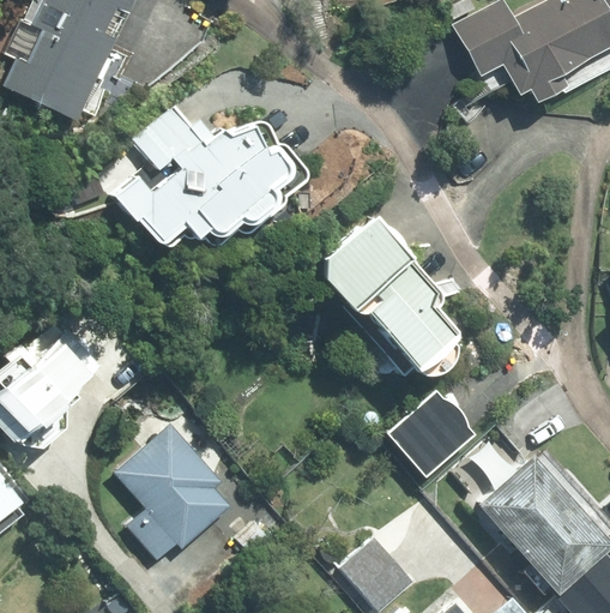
[(6,53),(18,58),(4,86),(76,119),(80,108),(95,115),(107,91),(92,85),(132,0),(35,0),(25,20),(22,19),(6,53)]
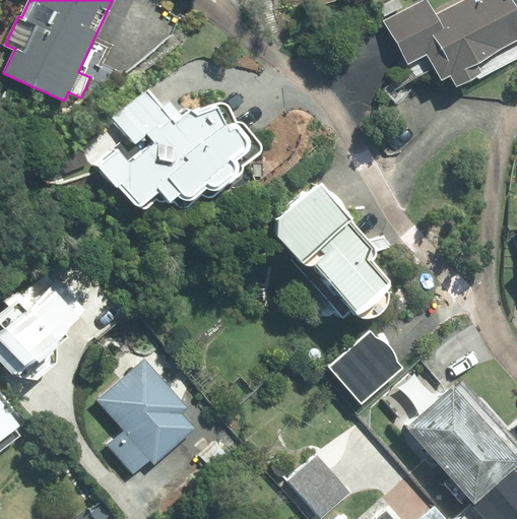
[(391,0),(380,6),(385,15),(403,6),(400,0),(391,0)]
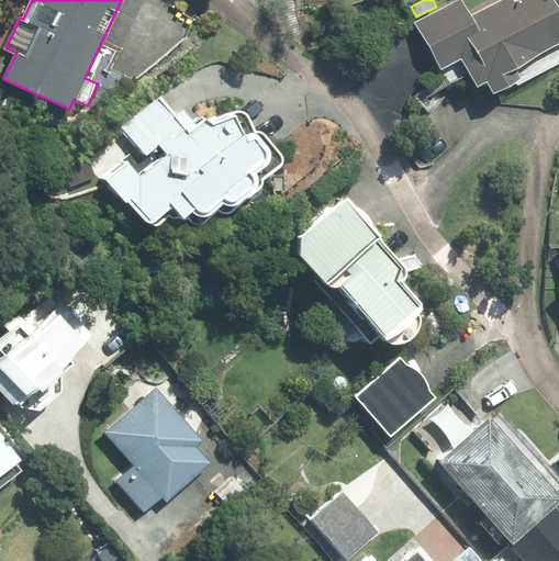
[(459,0),(416,22),(440,69),(462,58),(476,85),(485,80),(491,92),(515,80),(517,85),(558,64),(558,0),(501,0),(472,15),(465,0),(459,0)]
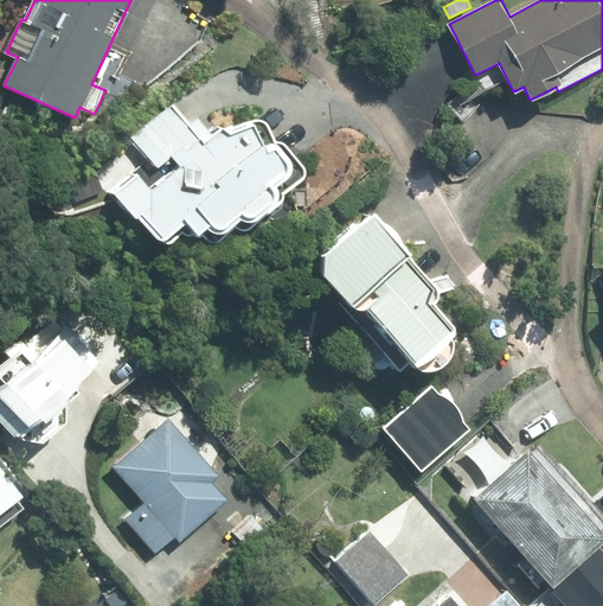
[(142,173),(115,195),(134,219),(139,215),(156,240),(172,242),(183,233),(201,235),(205,240),(207,241),(212,242),(216,241),(219,240),(233,228),(245,229),(283,201),(284,191),(302,178),(303,170),(281,141),(277,140),(264,125),(263,121),(260,117),(256,117),(252,116),(249,119),(228,135),(223,128),(213,134),(199,116),(190,125),(173,103),(133,134),(161,171),(148,180),(142,173)]
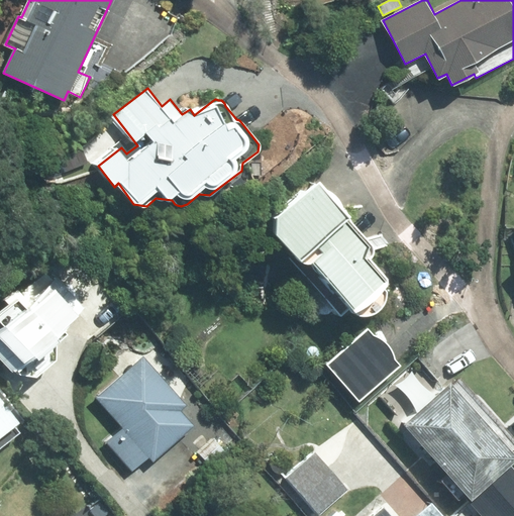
[(373,256),(373,252),(373,248),(372,244),(319,182),(279,216),(274,233),(297,261),(296,262),(341,315),(349,309),(351,312),(353,310),(357,314),(362,316),(367,316),(372,315),(376,314),(379,311),(382,307),(385,304),(386,299),(386,295),(386,290),(382,286),(388,280),(370,260),(373,256)]
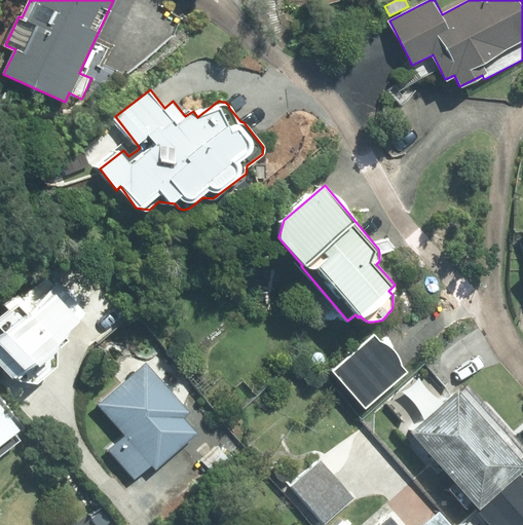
[(32,271),(15,273),(16,284),(33,282),(32,271)]
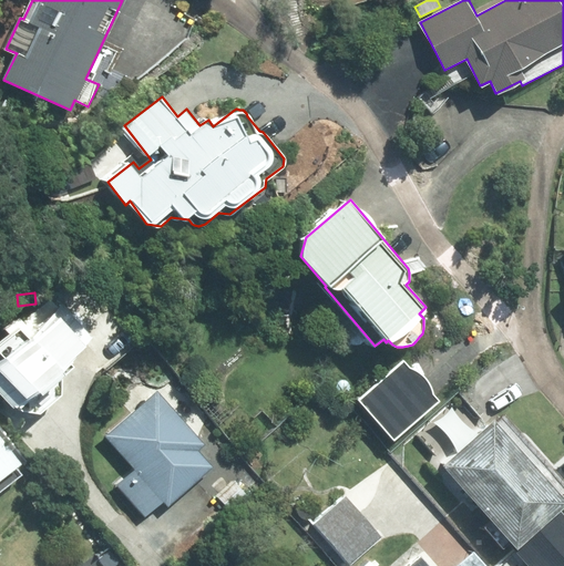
[(64,302),(0,357),(0,370),(22,397),(93,336),(64,302)]
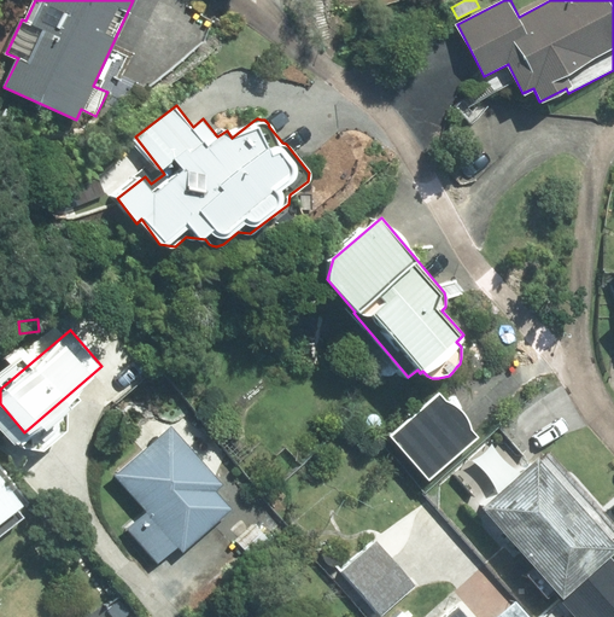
[(438,391),(391,435),(431,479),(478,436),(472,428),(471,421),(467,415),(463,411),(458,406),(452,402),(446,400),(438,391)]
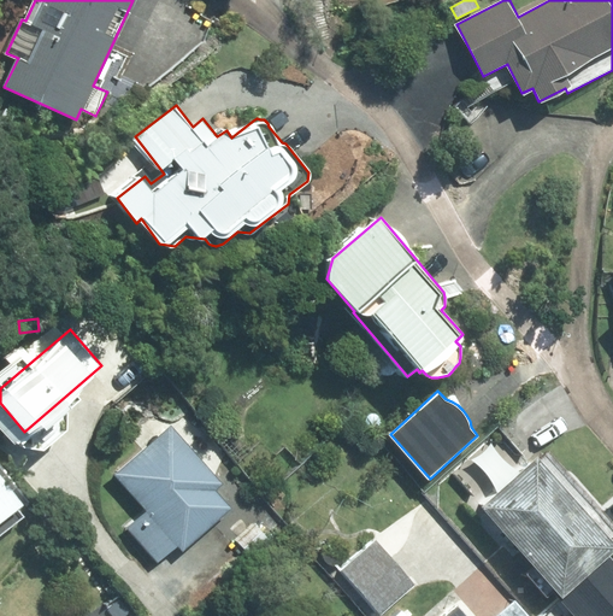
[(216,490),(223,484),(170,426),(116,475),(148,510),(129,528),(160,561),(178,544),(184,550),(231,508),(216,490)]
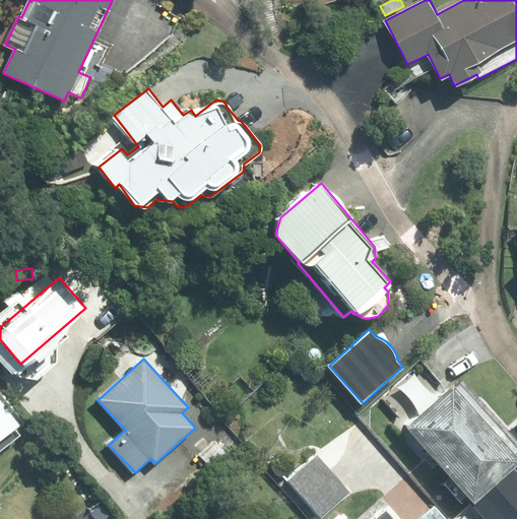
[(447,378),(399,419),(467,496),(515,454),(447,378)]
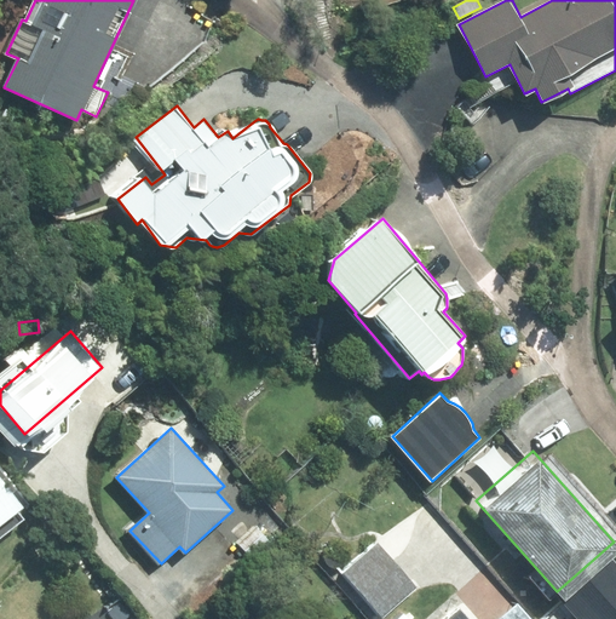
[(0,480),(0,539),(19,523),(12,515),(22,506),(0,480)]
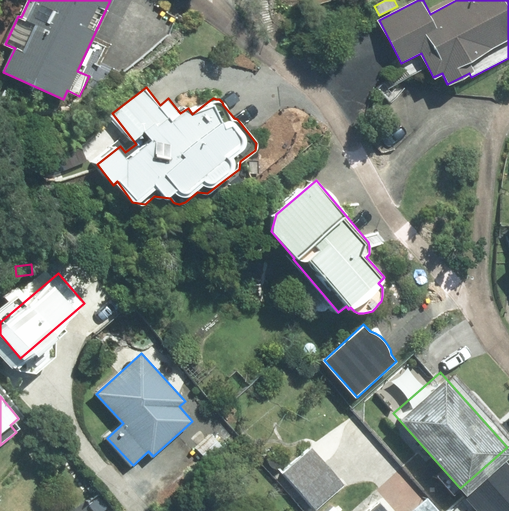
[(213,434),(198,448),(209,459),(224,445),(213,434)]
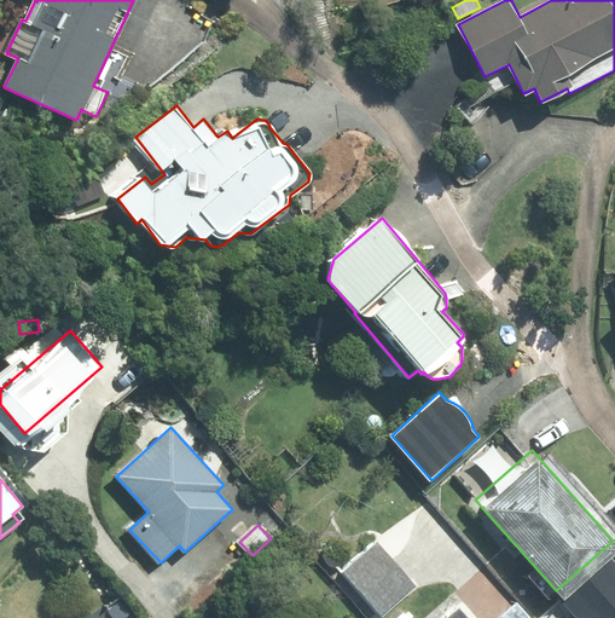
[(417,585),(378,541),(344,572),(383,616),(417,585)]
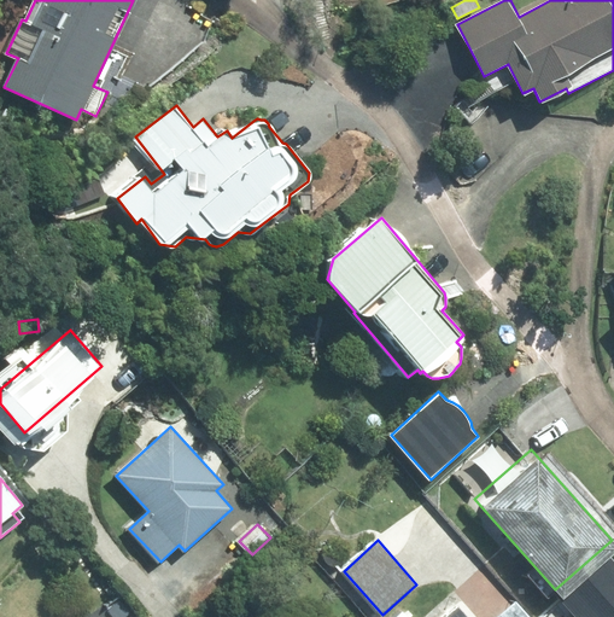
[(613,558),(612,556),(562,599),(577,616),(574,616),(569,616),(565,611),(557,616),(551,616),(553,616),(551,616),(613,616),(613,558)]
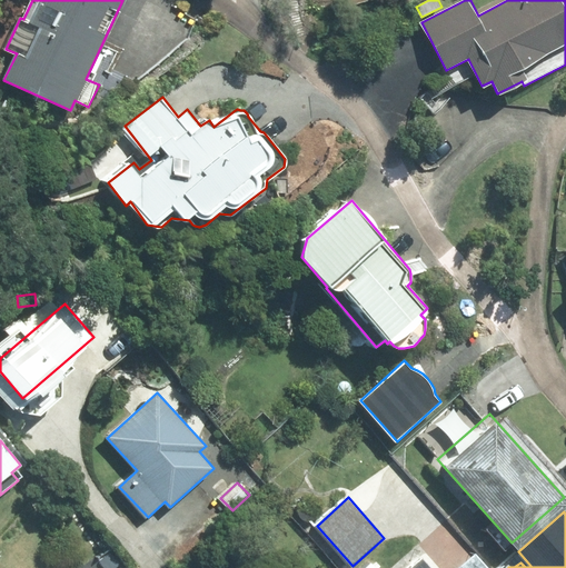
[(413,567),(488,567),(475,554),(459,567),(433,567),(424,558),(413,567)]
